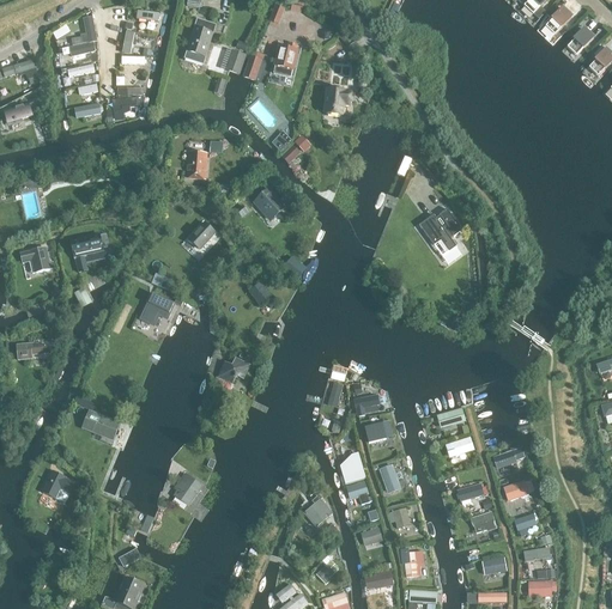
[(519,0),(523,4),(532,12),(538,17),(545,10),(540,5),(544,0),(519,0)]
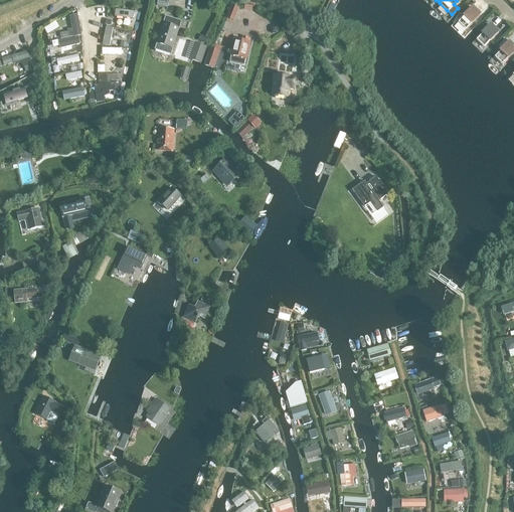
[(232,18),(237,6),(230,4),(226,15),(232,18)]
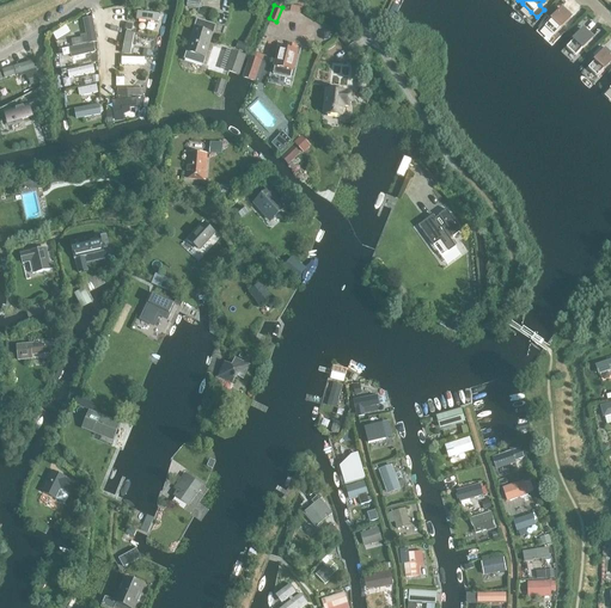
[(553,32),(570,16),(561,6),(544,24),(553,32)]
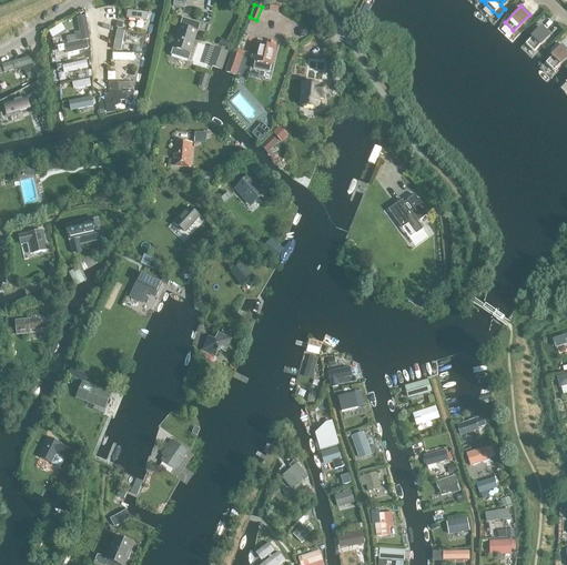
[(127,10),(125,18),(148,20),(149,12),(127,10)]
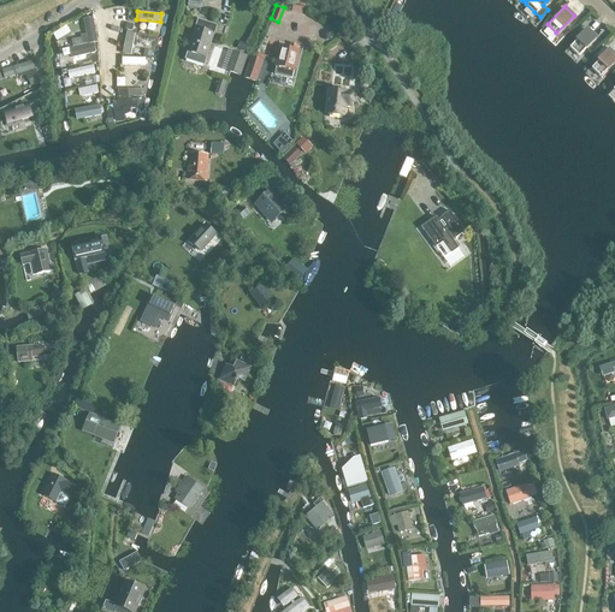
[(202,61),(214,24),(197,18),(185,57),(202,61)]
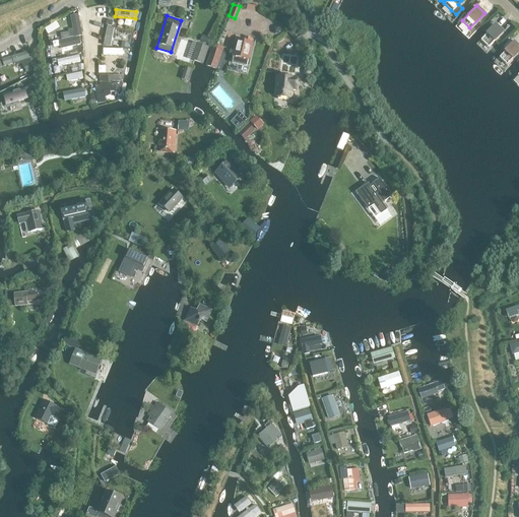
[(59,20),(46,26),(52,39),(65,31),(59,20)]
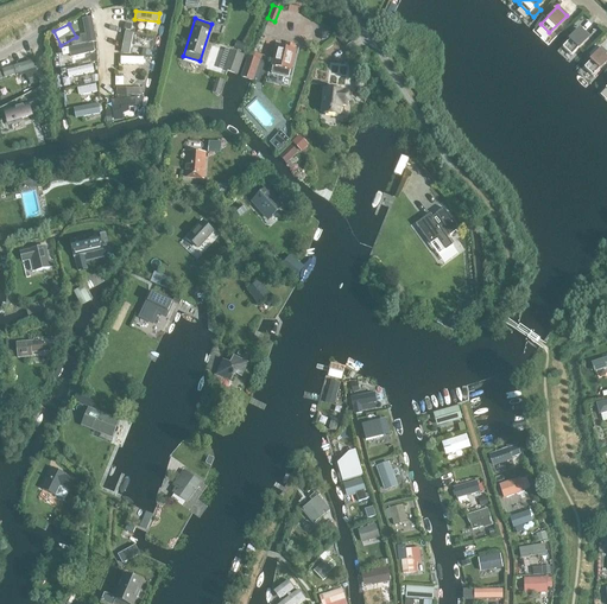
[(571,53),(588,36),(579,26),(562,44),(571,53)]
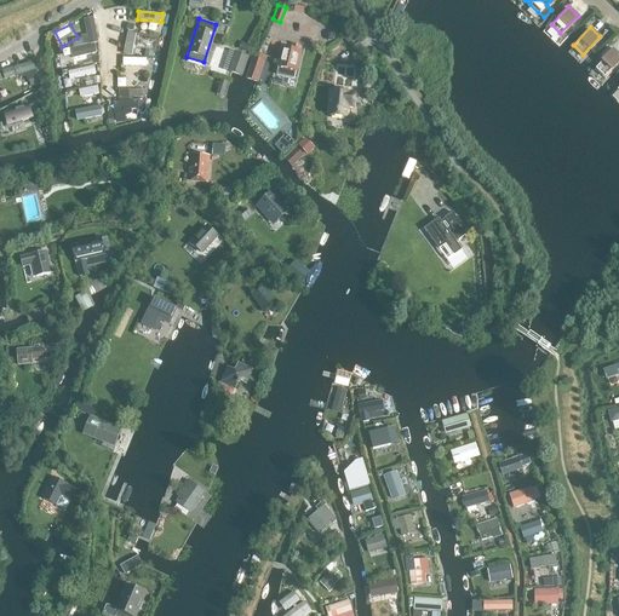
[(132,55),(136,32),(127,32),(125,53),(132,55)]
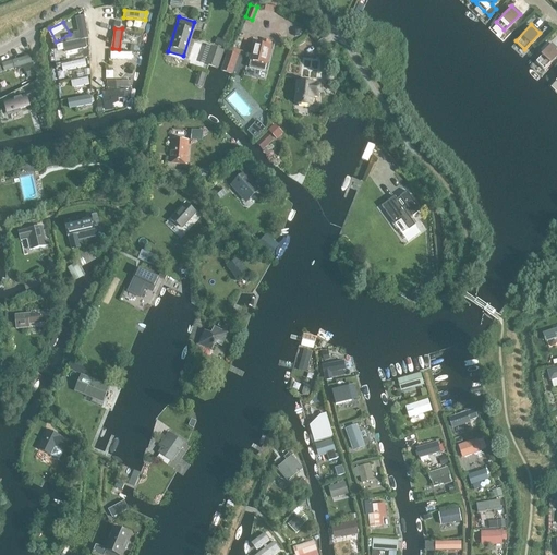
[(222,45),(225,38),(216,35),(214,41),(222,45)]
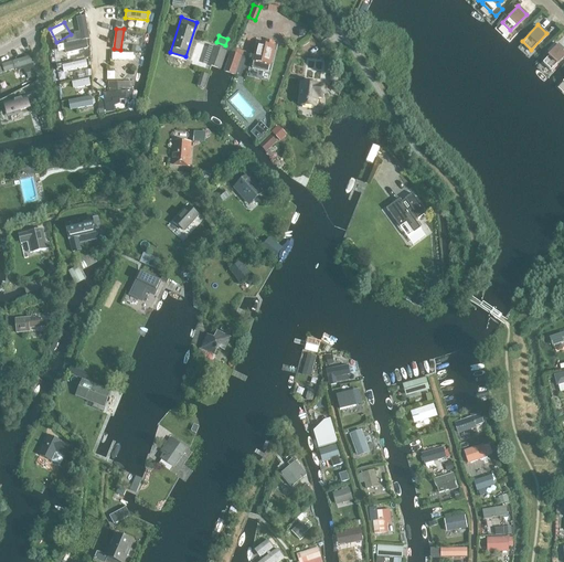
[(65,43),(67,53),(87,48),(85,39),(65,43)]
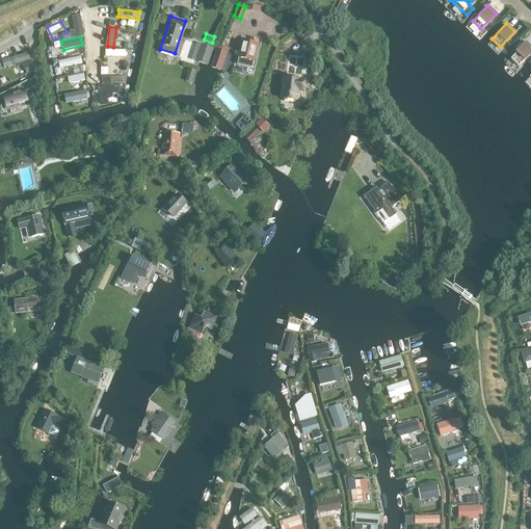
[(251,65),(257,43),(255,42),(256,37),(250,36),(249,41),(242,38),(236,61),(251,65)]
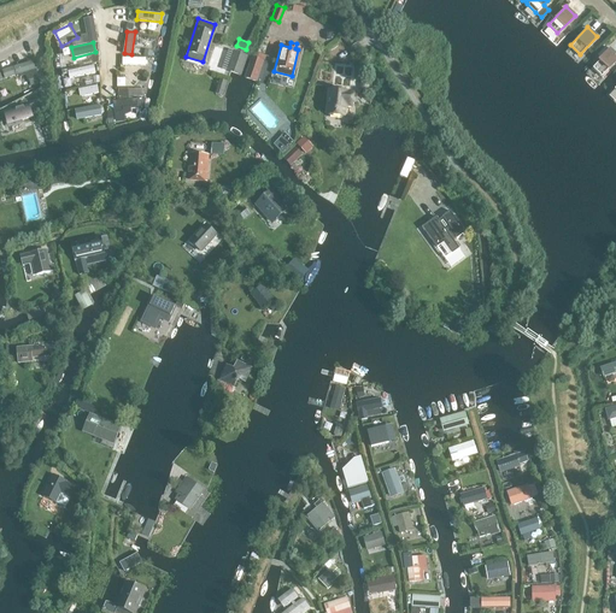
[(226,68),(240,74),(247,53),(233,48),(226,68)]
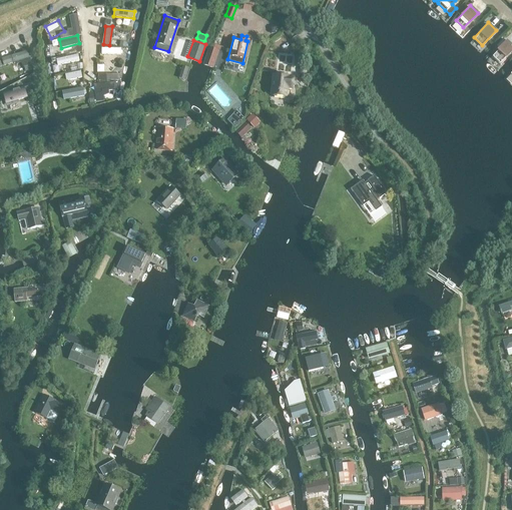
[(500,62),(511,48),(511,45),(506,40),(492,54),(500,62)]
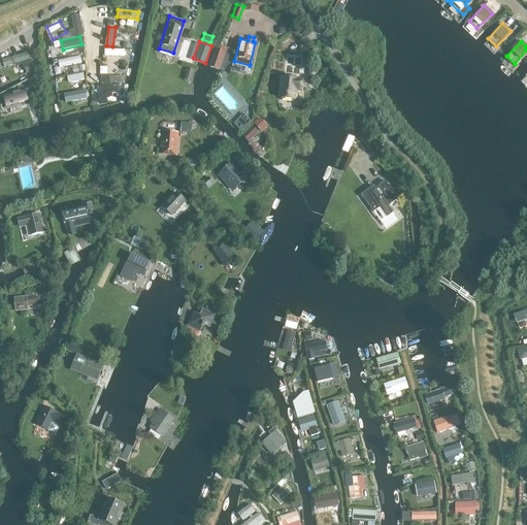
[(224,51),(215,47),(209,64),(219,67),(224,51)]
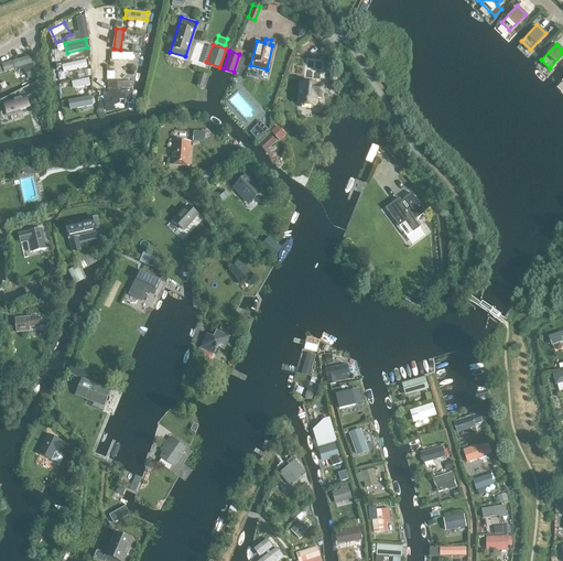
[(12,58),(14,66),(18,68),(23,66),(24,72),(33,68),(32,62),(30,54),(12,58)]
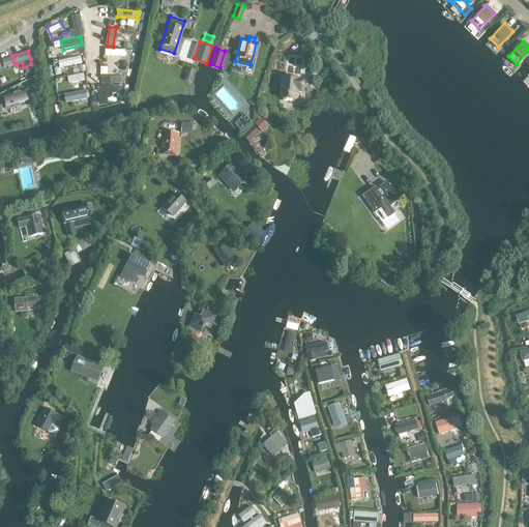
[(60,66),(82,62),(81,55),(59,59),(60,66)]
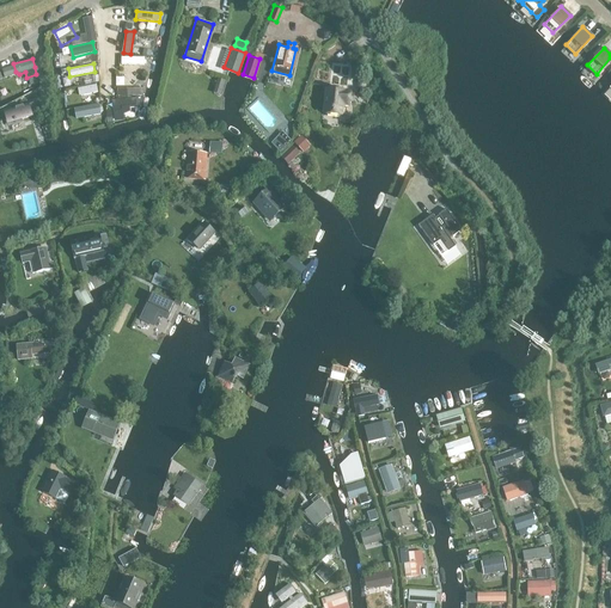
[(11,65),(1,67),(5,75),(13,73),(11,65)]
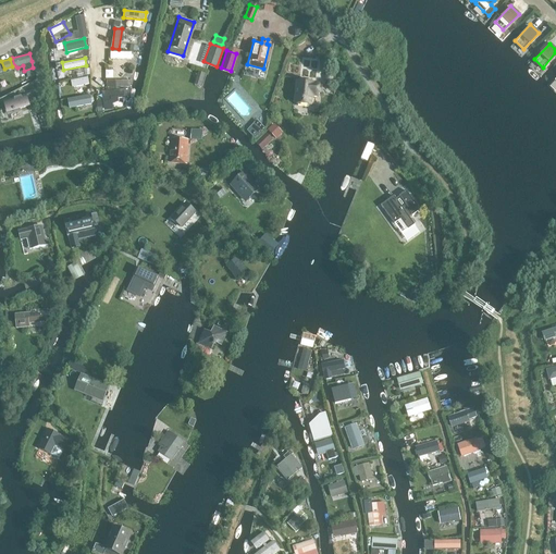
[(197,71),(194,82),(200,84),(204,73),(197,71)]
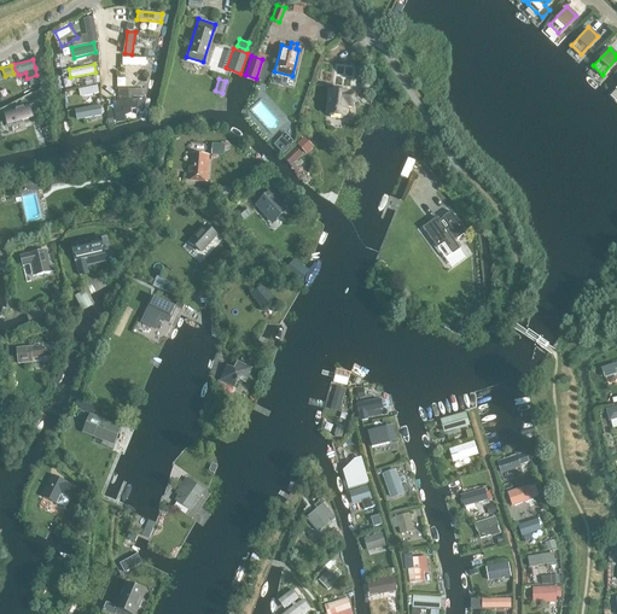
[(149,92),(151,81),(140,80),(139,89),(149,92)]
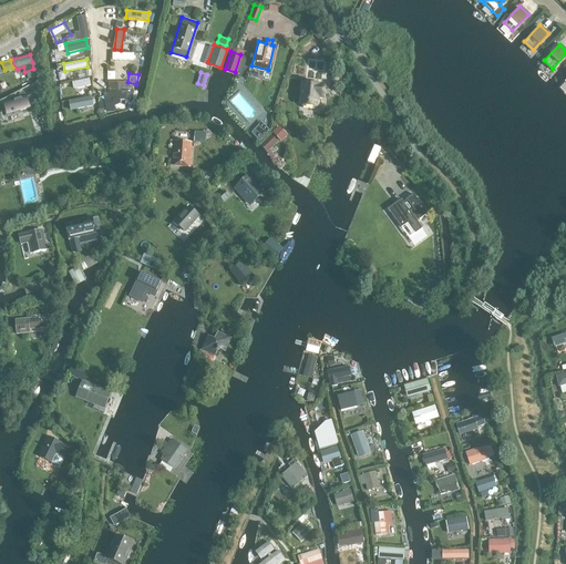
[(91,85),(89,78),(71,81),(72,89),(91,85)]
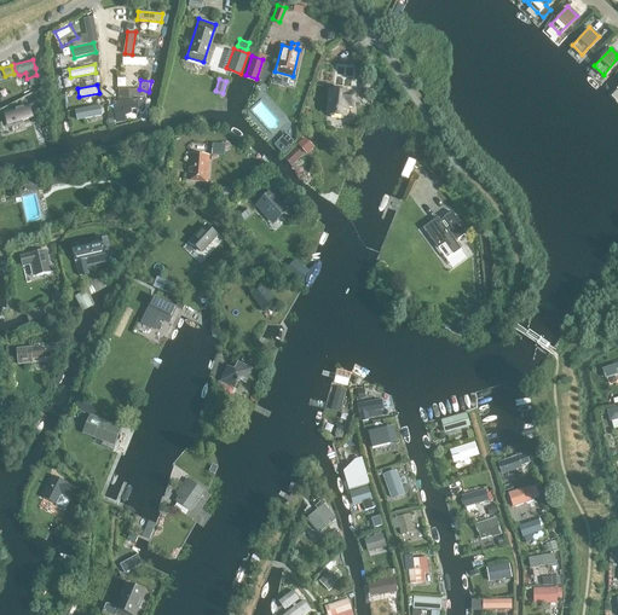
[(352,103),(353,92),(347,91),(331,88),(329,112),(345,114),(346,103),(352,103)]
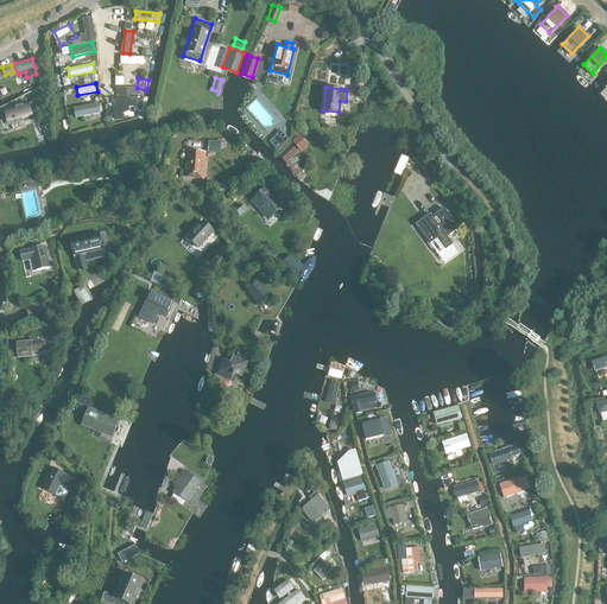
[(134,95),(111,96),(112,107),(119,107),(119,103),(140,102),(143,94),(141,93),(134,94),(134,95)]
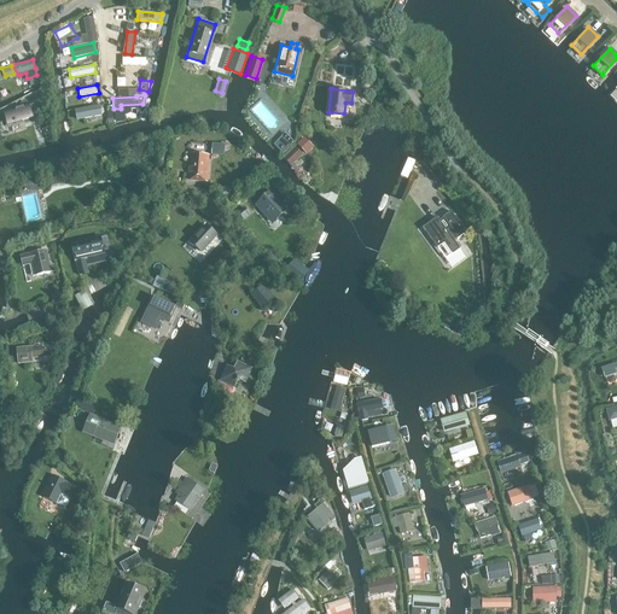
[(31,116),(25,103),(1,110),(5,124),(31,116)]
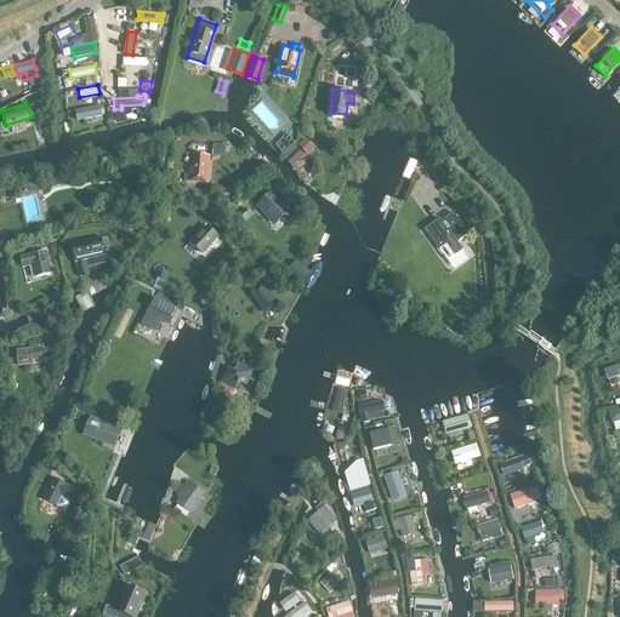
[(74,110),(77,121),(103,115),(101,104),(74,110)]
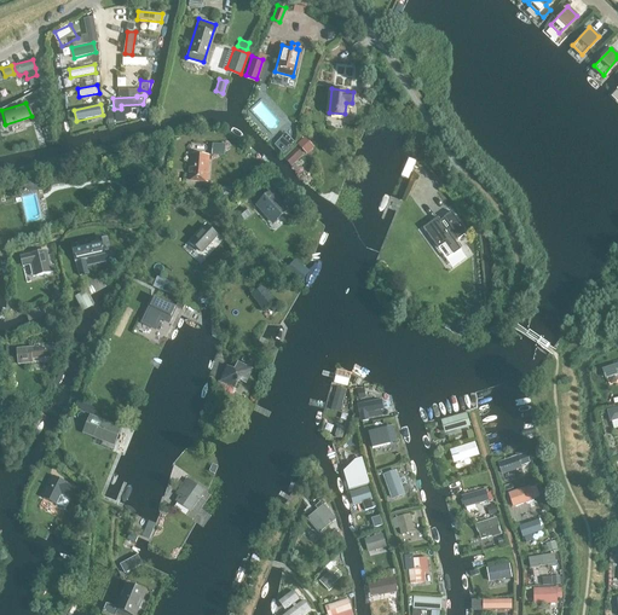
[(273,143),(283,151),(294,140),(286,131),(273,143)]
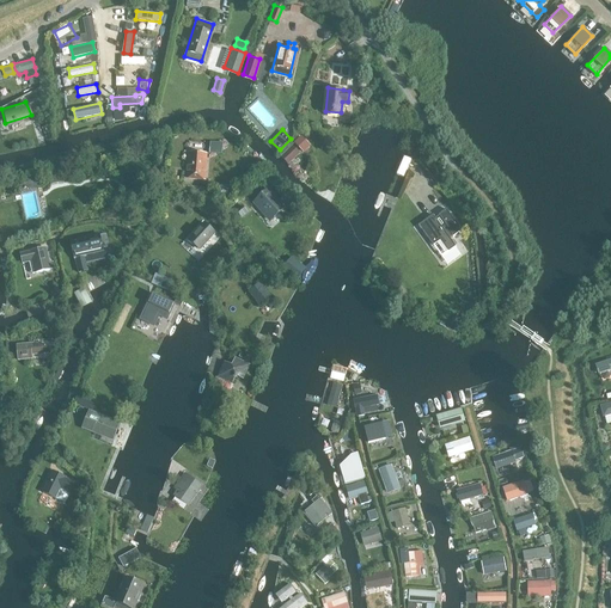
[(280,154),(287,163),(299,151),(292,142),(280,154)]
